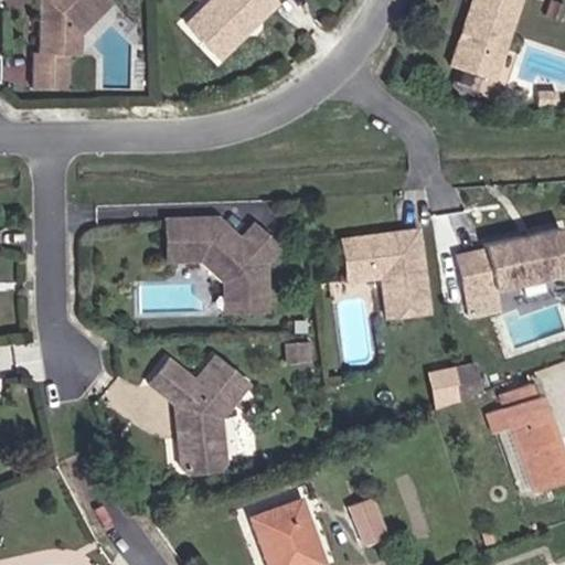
[(39,0),(39,53),(34,53),(32,86),(72,88),(71,54),(83,54),(82,30),(114,0),(39,0)]
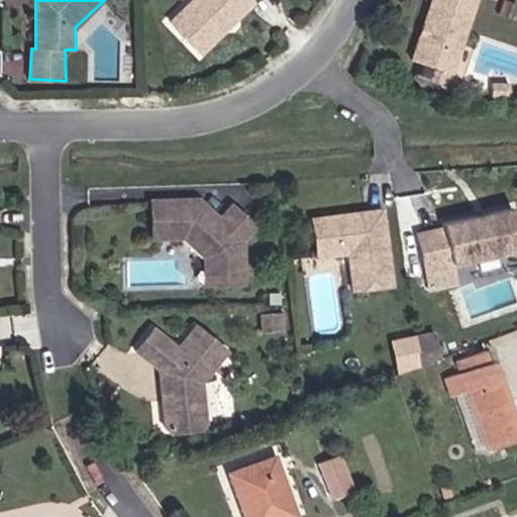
[(192,0),(172,20),(204,54),(252,0),(192,0)]
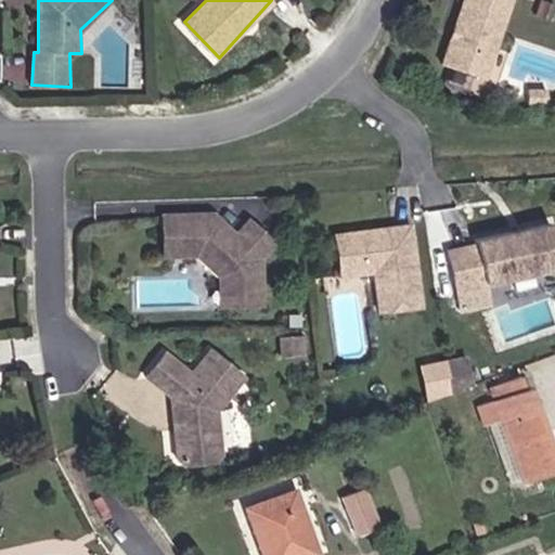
[(519,0),(465,0),(444,62),(490,80),(519,0)]
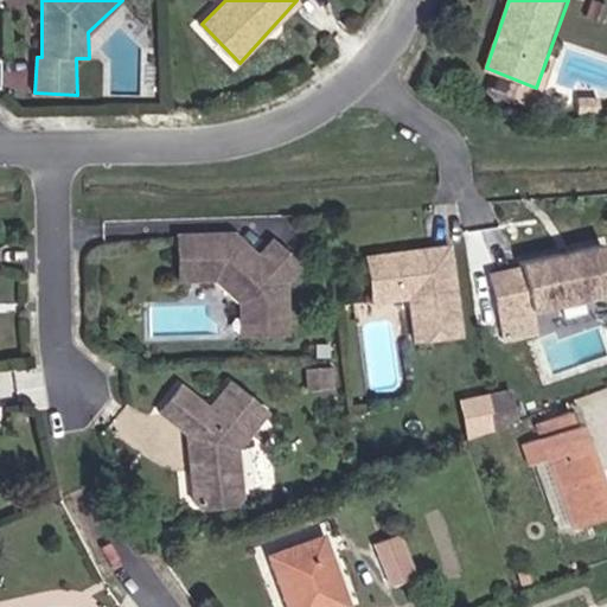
[(237,228),(179,230),(180,283),(221,281),(243,301),(244,339),(292,336),(288,280),(305,269),(272,238),(253,253),(237,228)]
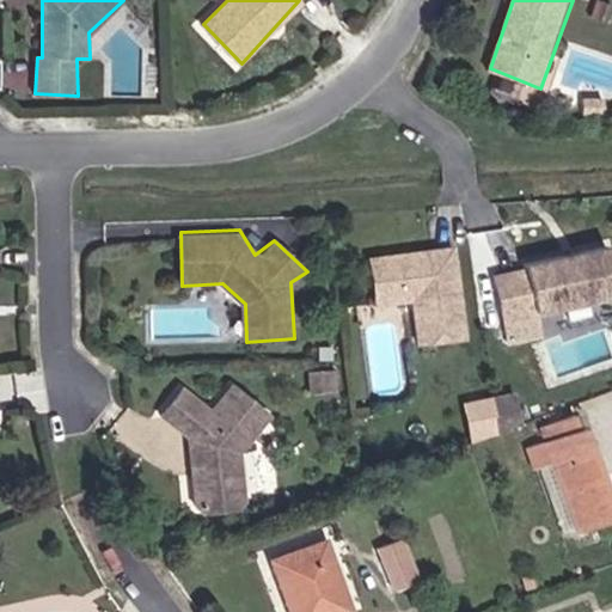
[(611,248),(494,274),(507,347),(540,340),(539,316),(611,298),(611,248)]
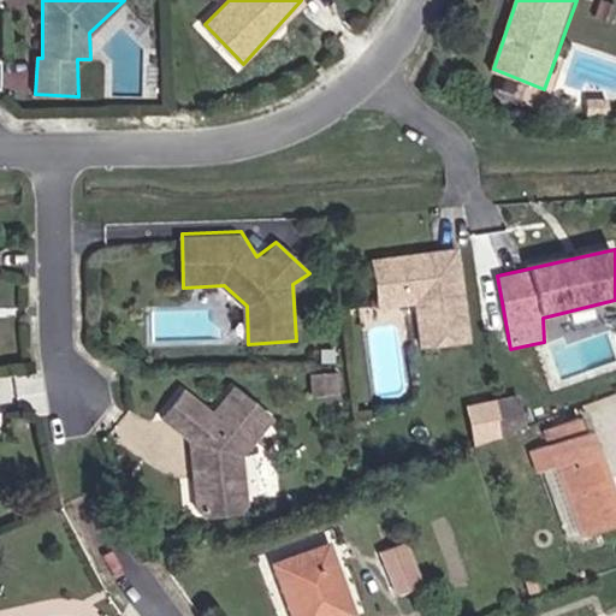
[(461,250),(375,258),(381,304),(402,302),(410,317),(418,348),(474,342),(461,250)]
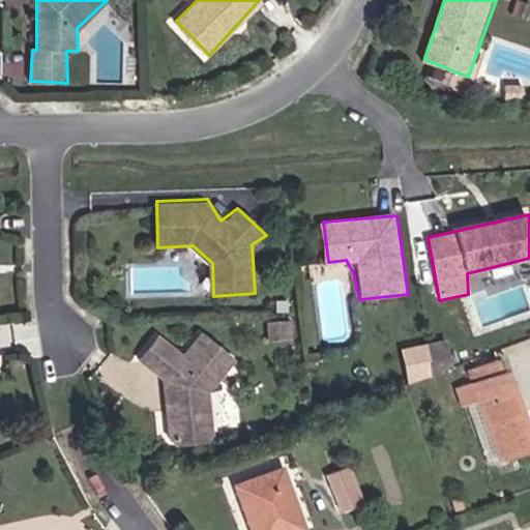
[(182,355),(159,333),(139,362),(165,382),(170,442),(177,445),(206,441),(214,435),(211,393),(236,361),(202,332),(182,355)]
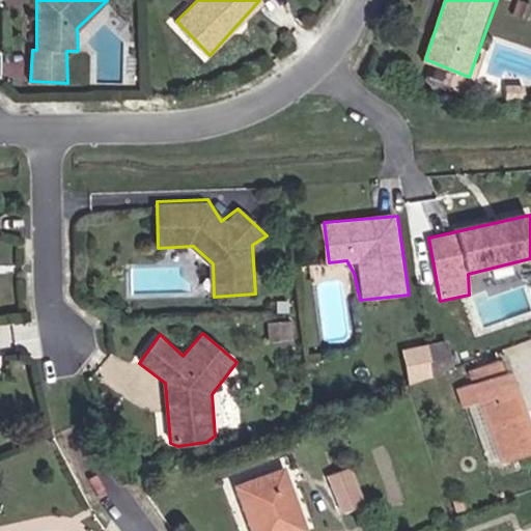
[(448,338),(400,343),(406,378),(452,371),(448,338)]
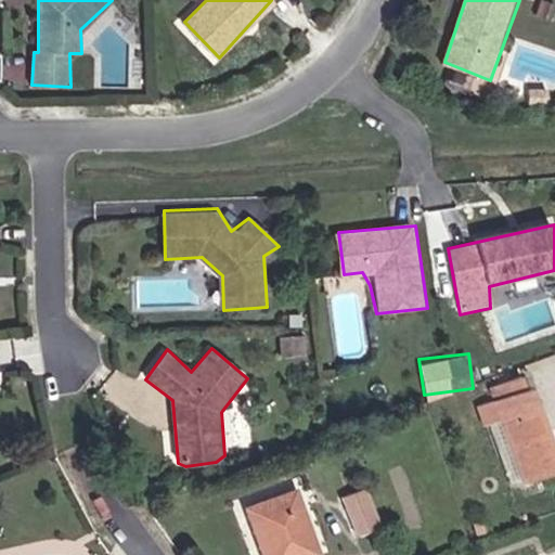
[(497,402),(476,408),(481,429),(502,423),(526,485),(554,474),(554,438),(537,387),(528,389),(524,376),(490,388),(497,402)]
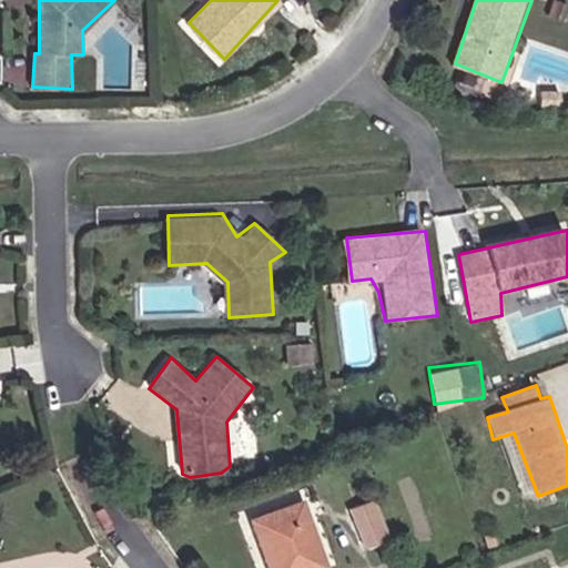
[(347,505),(362,541),(387,531),(373,495),(347,505)]
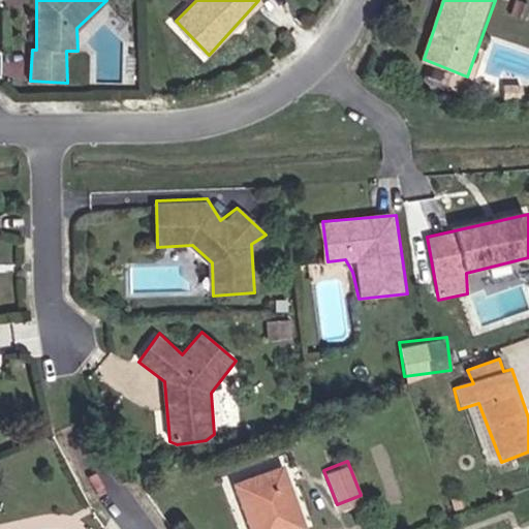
[(287,466),(235,480),(251,528),(297,528),(307,525),(287,466)]
